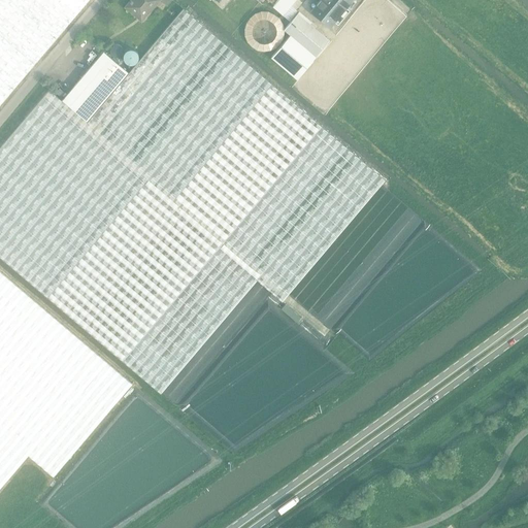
[(0,0),(0,104),(88,0),(0,0)]
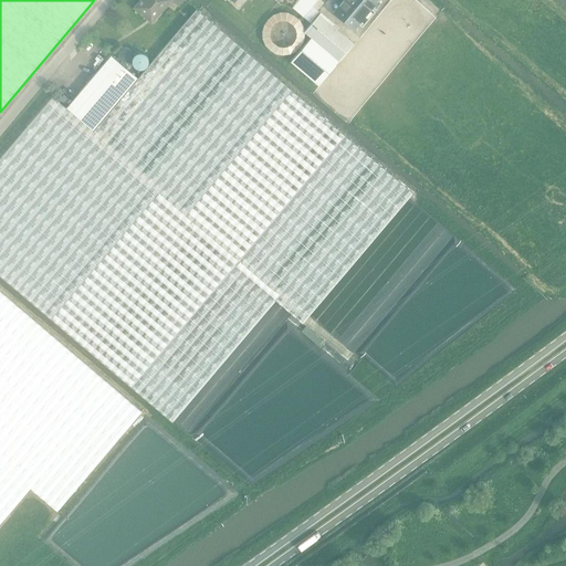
[(140,0),(135,8),(148,19),(157,10),(160,12),(170,0),(179,7),(185,0),(140,0)]
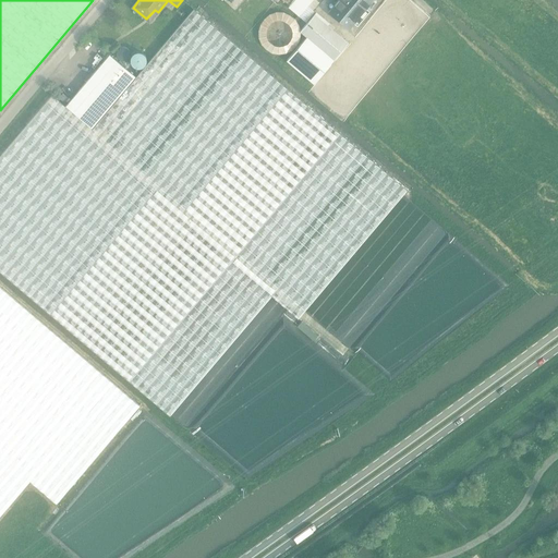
[(295,0),(289,8),(300,16),(307,5),(312,0),(295,0)]
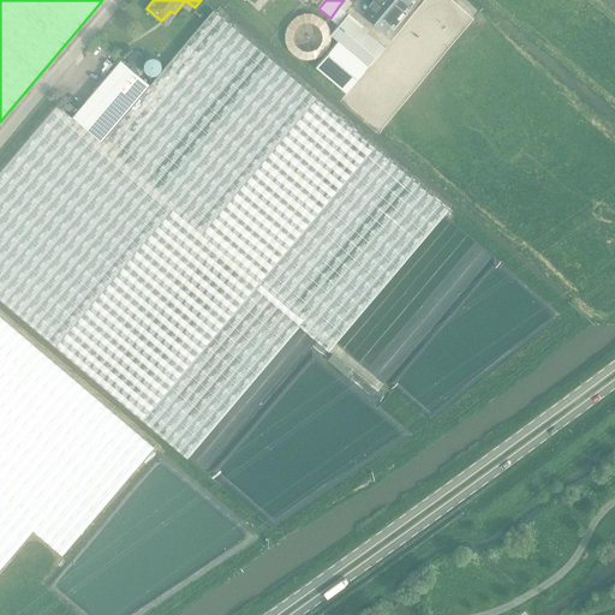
[(384,31),(411,0),(374,0),(363,13),(384,31)]
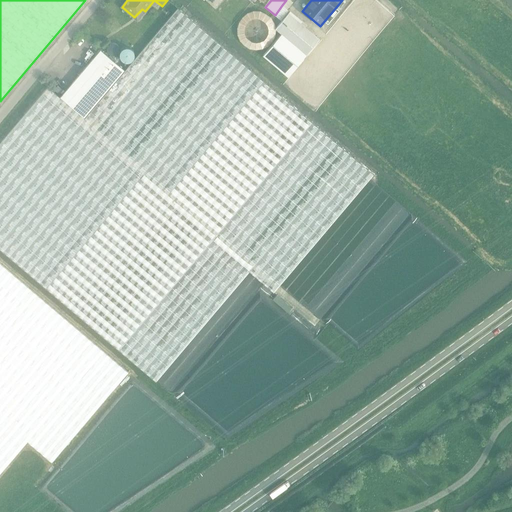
[(177,8),(125,70),(85,117),(60,97),(48,87),(0,142),(0,248),(119,350),(156,381),(249,272),(274,292),(373,175),(312,123),(177,8)]
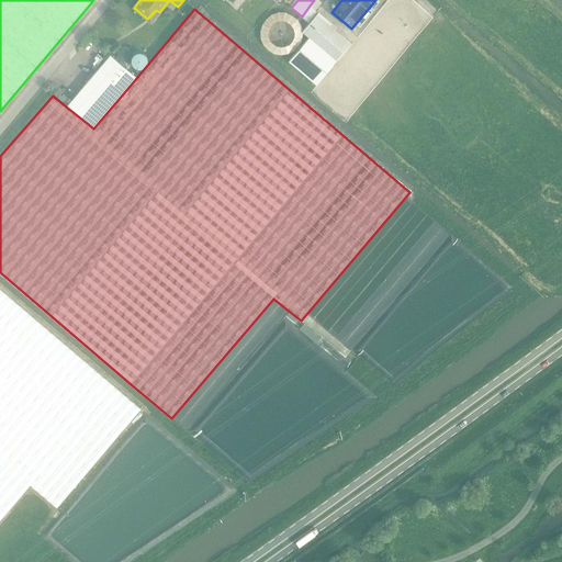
[(308,37),(288,60),(316,85),(351,42),(330,24),(332,23),(318,12),(302,32),(308,37)]
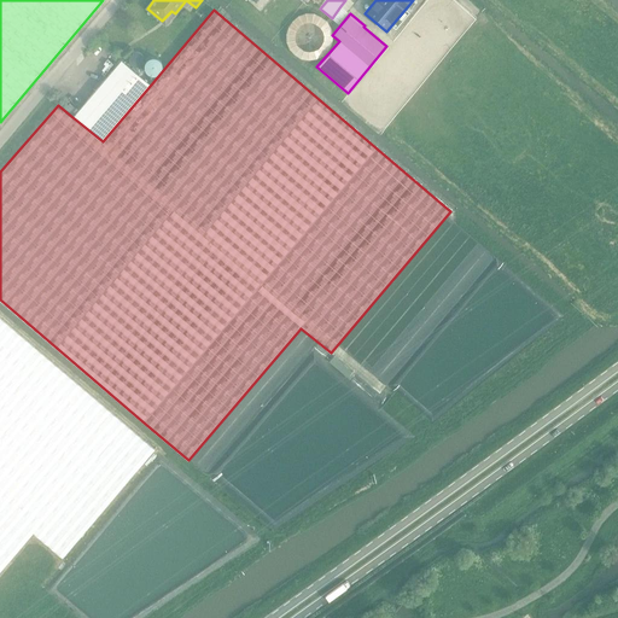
[(147,57),(147,53),(146,52),(144,48),(140,46),(139,46),(135,45),(133,46),(132,46),(128,48),(126,52),(124,53),(124,57),(124,60),(127,64),(130,66),(135,68),(139,68),(144,65),(145,64),(146,62),(147,57)]
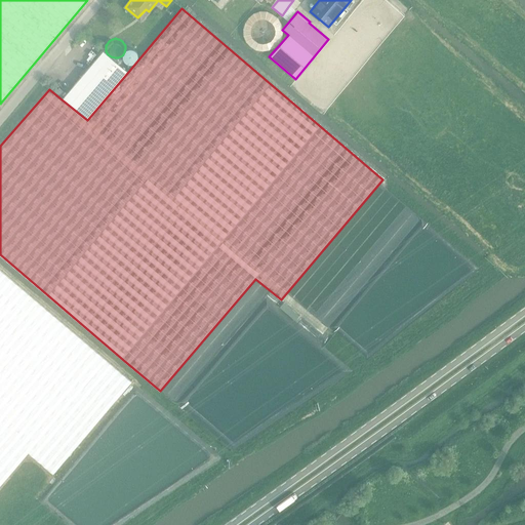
[(103,51),(62,99),(87,120),(128,72),(103,51)]
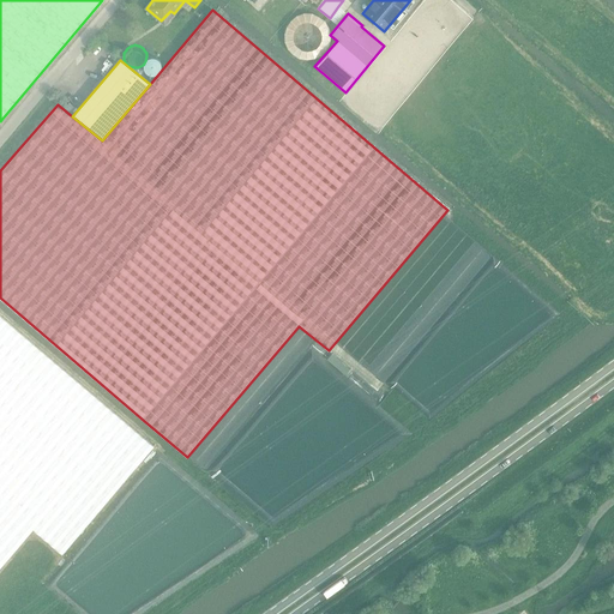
[(74,108),(68,103),(64,108),(71,113),(74,108)]
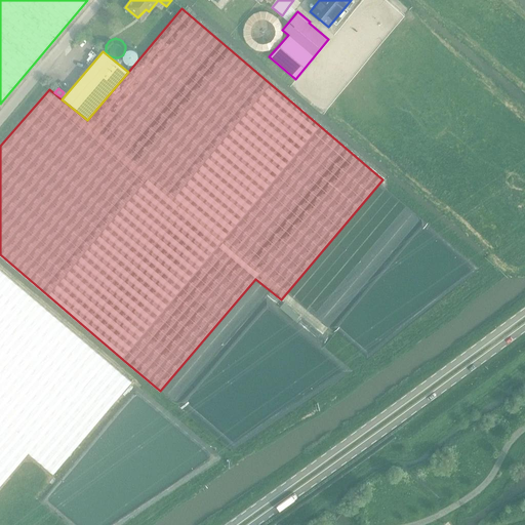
[(53,474),(107,410),(131,381),(0,270),(0,485),(28,452),(53,474)]
